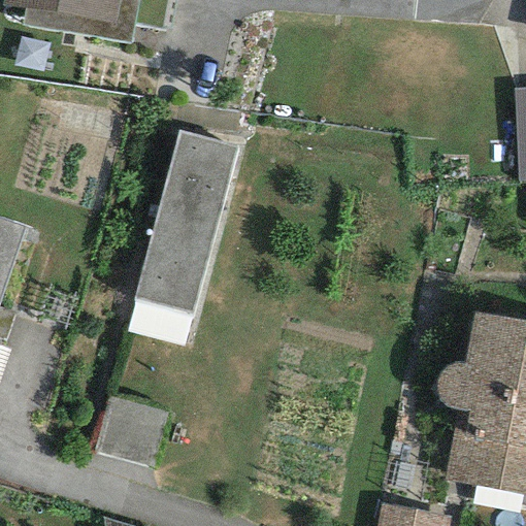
[(4,0),(4,1),(27,5),(114,22),(119,0),(4,0)]
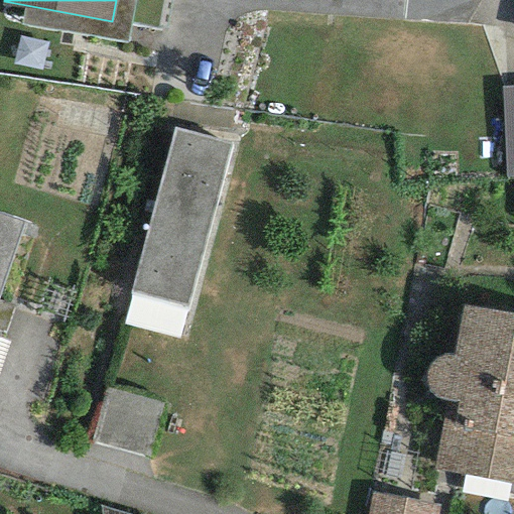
[(116,0),(112,21),(26,5),(22,22),(127,41),(135,0),(116,0)]
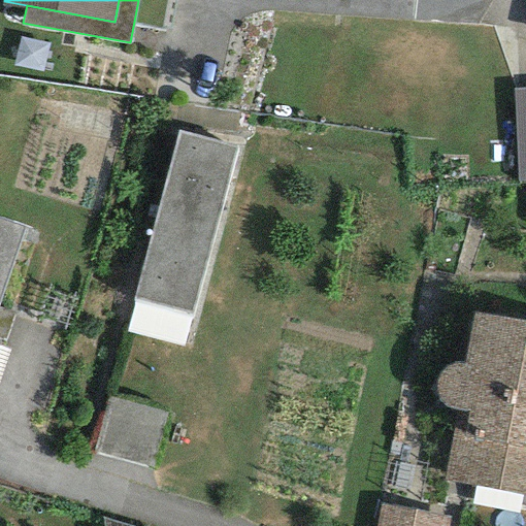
[(525,85),(514,87),(518,177),(525,176),(525,85)]
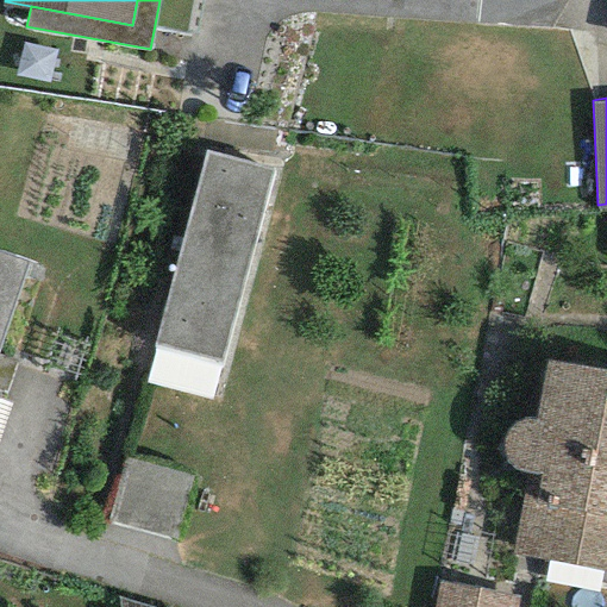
[(274,168),(207,149),(155,343),(221,357),(274,168)]
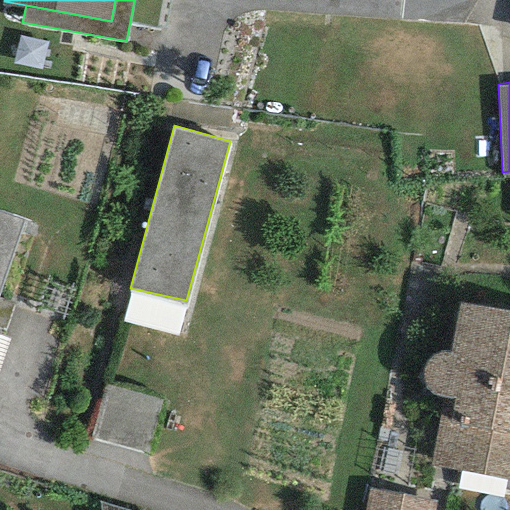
[(0,289),(23,219),(0,211),(0,289)]
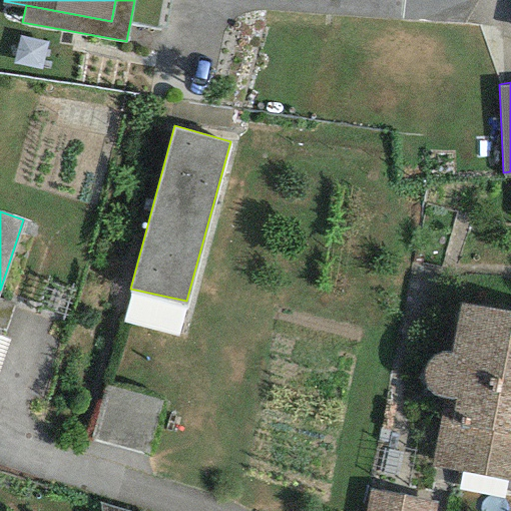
[(510,312),(461,303),(452,352),(445,352),(439,354),(430,359),(426,366),(425,374),(425,381),(429,389),(434,393),(440,396),(444,397),(432,466),(510,480),(510,312)]
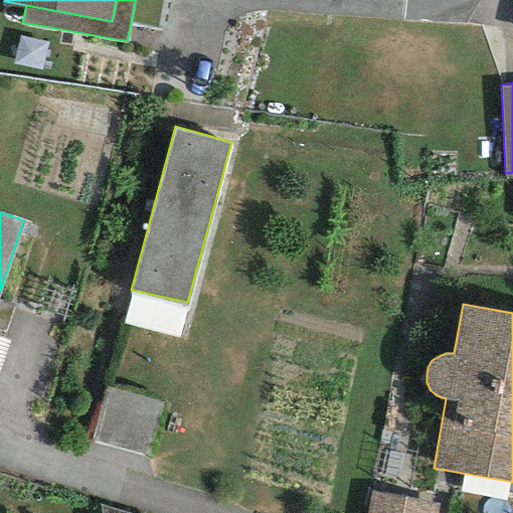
[(147,456),(163,400),(108,384),(92,440),(147,456)]
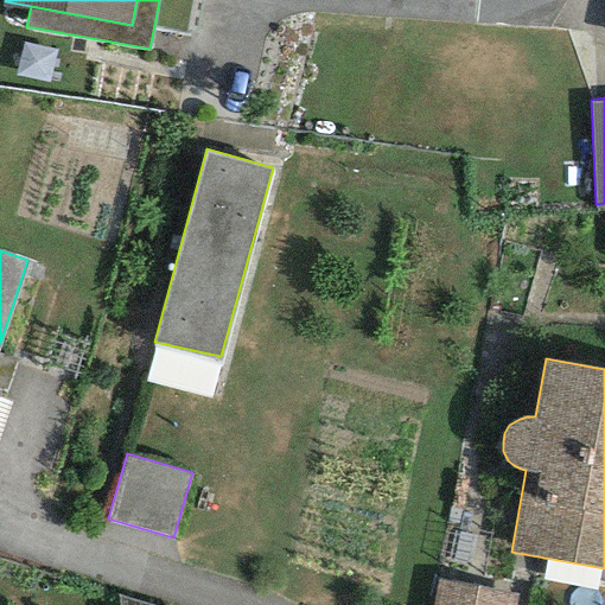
[(522,604),(524,594),(440,577),(434,604),(522,604)]
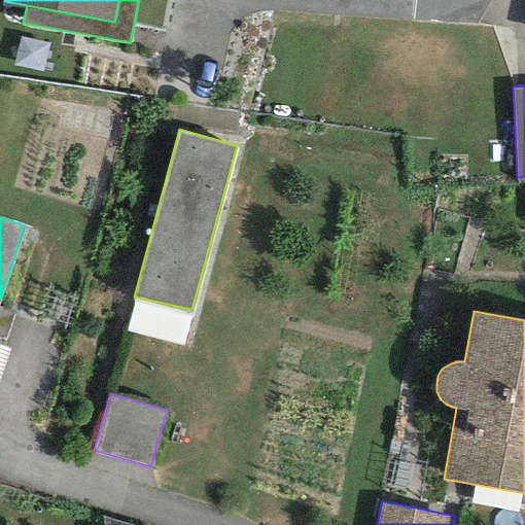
[(136,524),(103,515),(104,524),(136,524)]
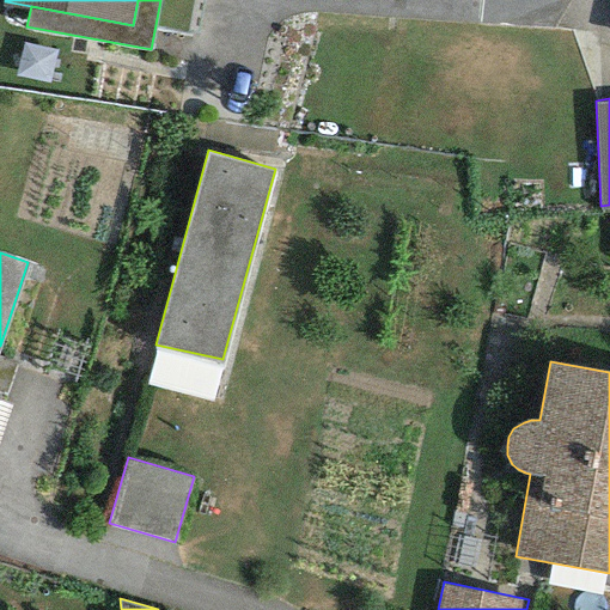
All buildings are outlined.
